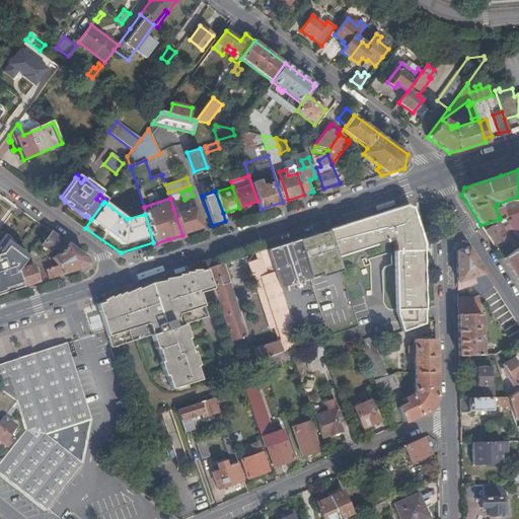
[(173,209),(182,235),(204,228),(197,207),(186,211),(184,206),(173,209)]
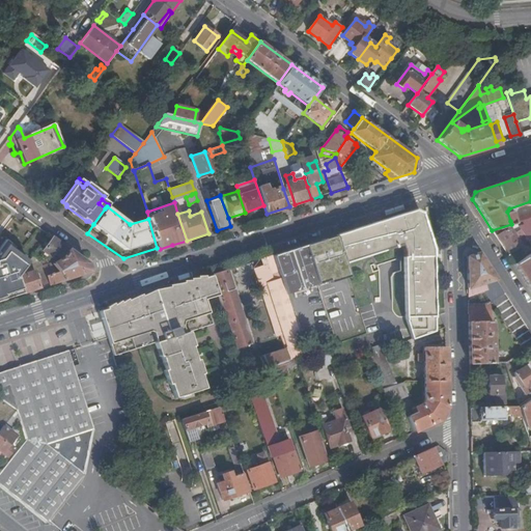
[(412,339),(434,332),(432,304),(431,249),(425,231),(419,214),(414,211),(370,225),(353,230),(334,236),(342,263),(368,255),(392,247),(393,248),(395,248),(395,247),(399,245),(400,246),(402,252),(404,318),(412,339)]
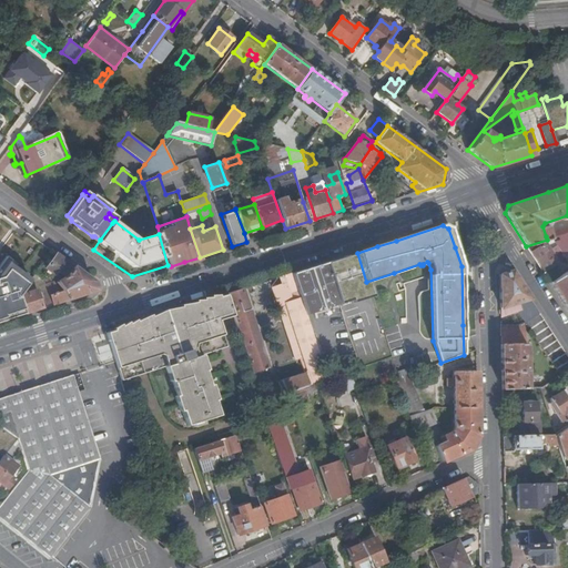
[(567,232),(550,239),(564,259),(566,262),(567,260),(567,232)]
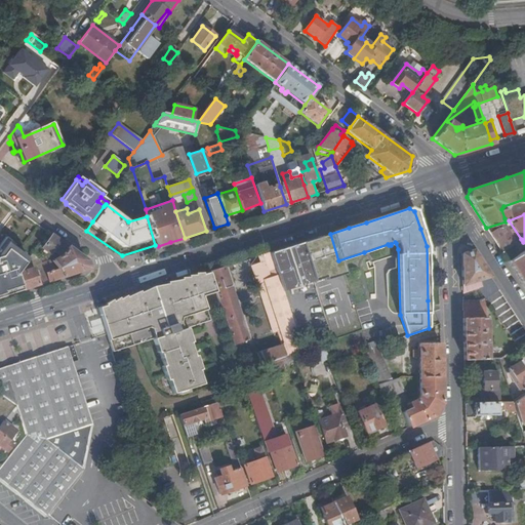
[(503,225),(490,233),(498,247),(501,251),(515,243),(503,225)]
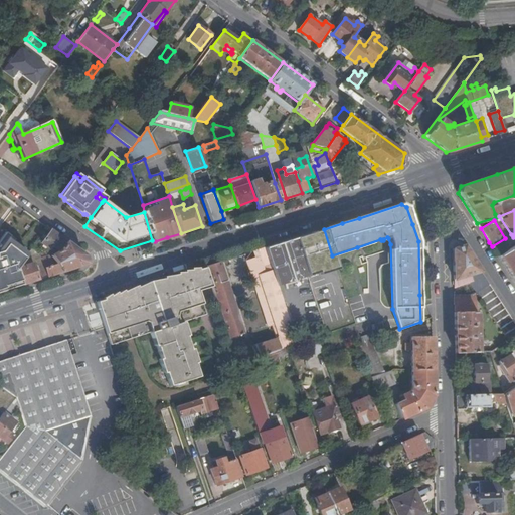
[(52,247),(62,236),(48,226),(36,241),(45,248),(48,243),(52,247)]
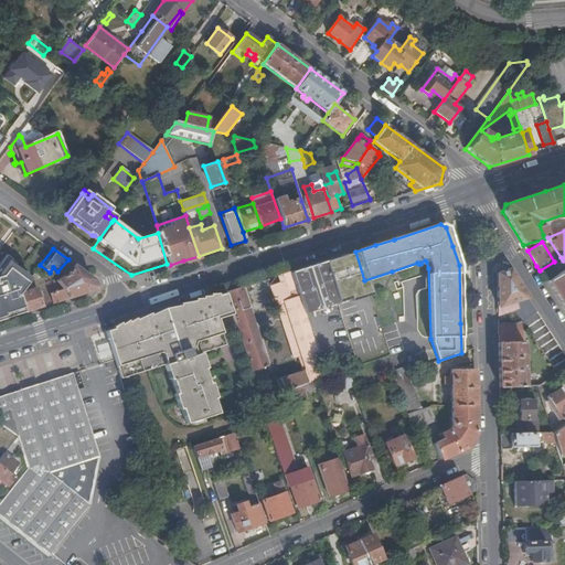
[(364,280),(355,252),(344,255),(354,286),(333,292),(337,302),(349,299),(350,301),(370,295),(364,280)]
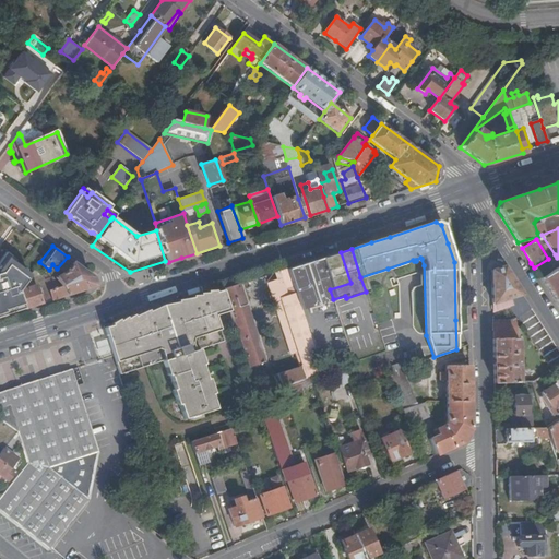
[(341,252),(321,259),(330,289),(351,283),(341,252)]
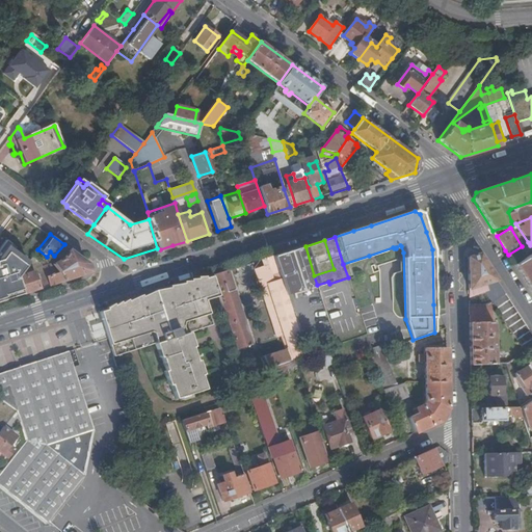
[(0,264),(15,274),(28,261),(24,258),(23,259),(16,254),(18,250),(6,242),(0,249),(0,264)]
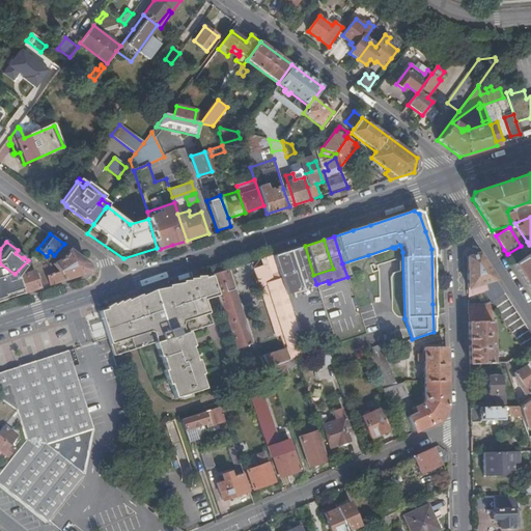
[(43,274),(47,284),(89,271),(85,259),(64,244),(54,255),(48,259),(49,261),(40,264),(43,274)]
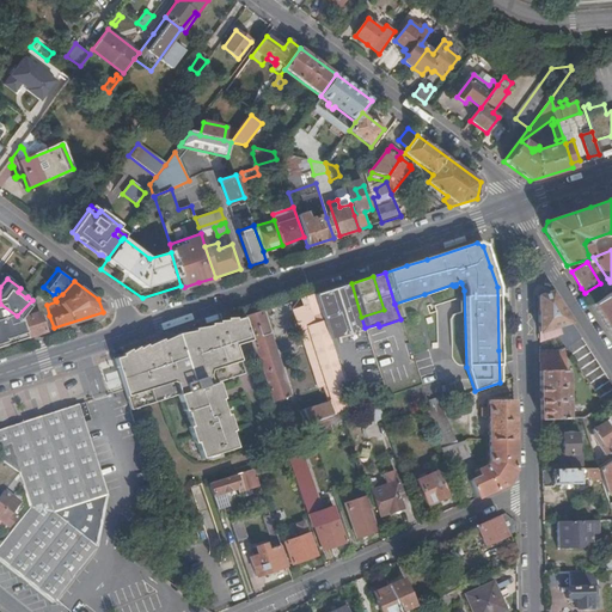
[(361,317),(352,283),(323,292),(337,338),(341,337),(342,340),(354,336),(353,332),(366,329),(365,328),(361,317)]
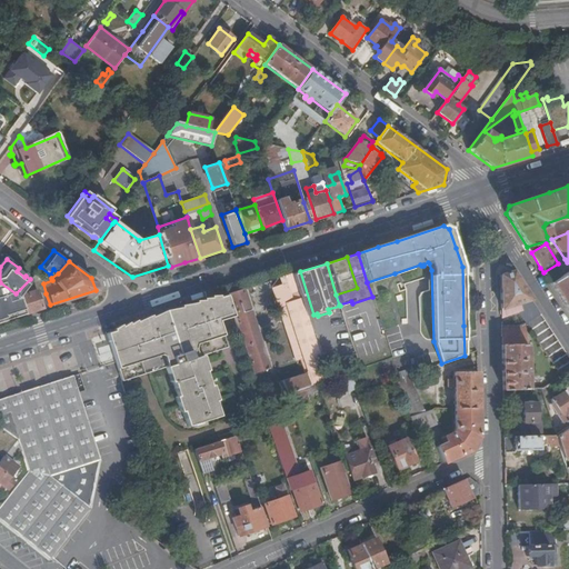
[(313,315),(300,271),(292,275),(299,296),(300,296),(301,299),(306,317),(313,315)]
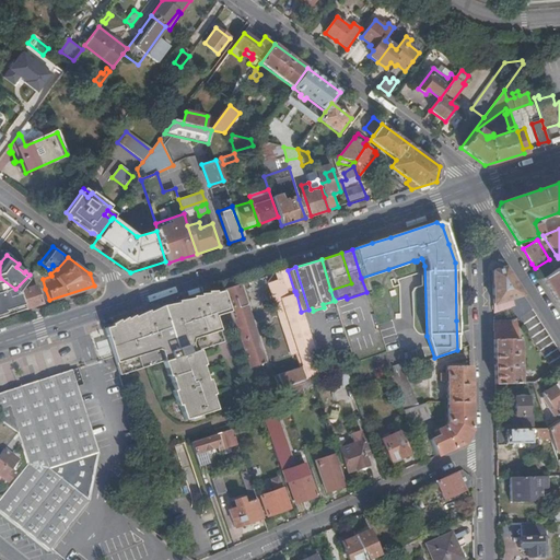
[(559,267),(543,279),(551,293),(559,305),(559,267)]
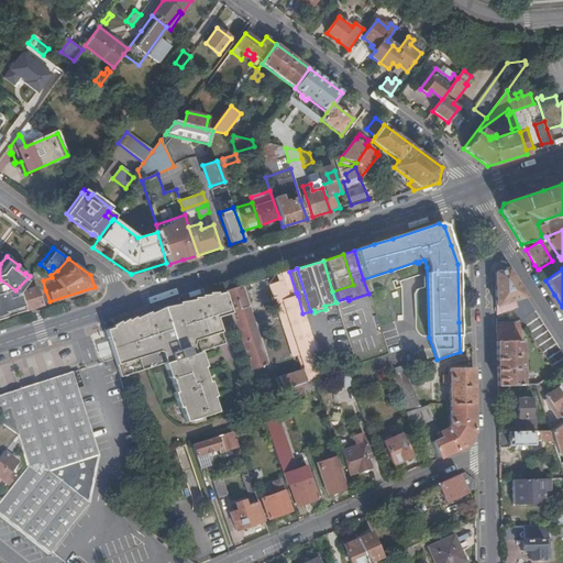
[(495,273),(496,313),(508,310),(507,306),(509,305),(508,301),(514,300),(516,304),(514,305),(512,308),(520,320),(534,311),(507,269),(495,273)]
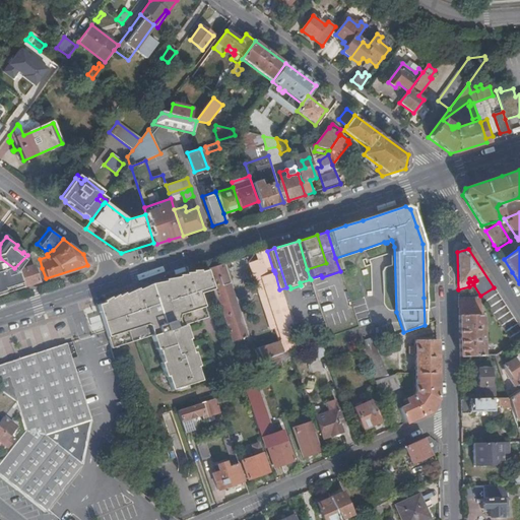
[(38,280),(46,278),(42,268),(40,259),(30,250),(27,255),(14,268),(31,262),(38,280)]
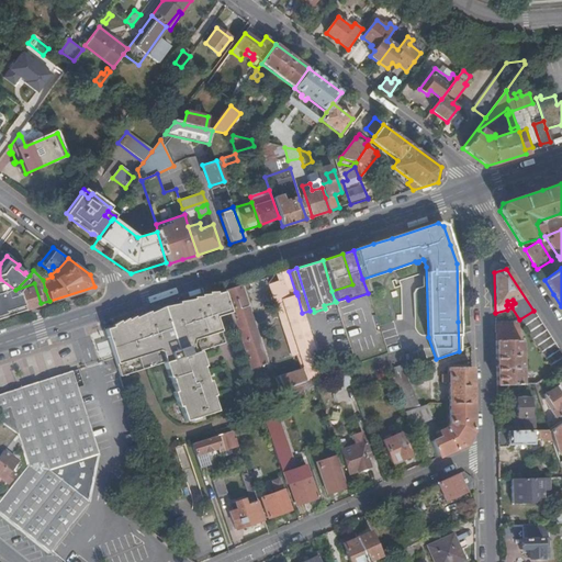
[(276,274),(278,281),(279,284),(284,283),(290,299),(298,295),(296,292),(295,292),(289,271),(276,274)]
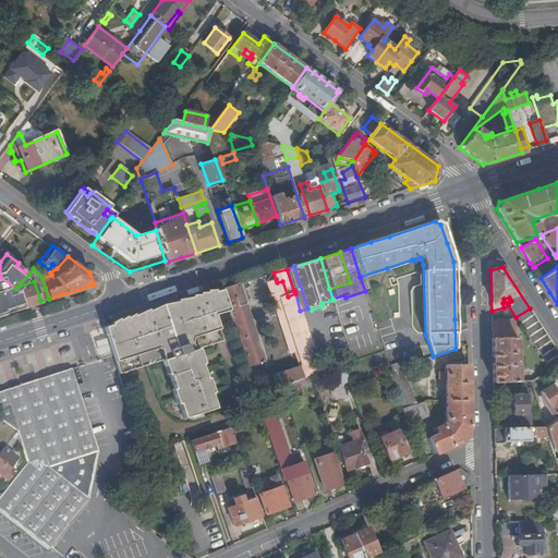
[(0,315),(22,307),(15,288),(0,277),(0,315)]
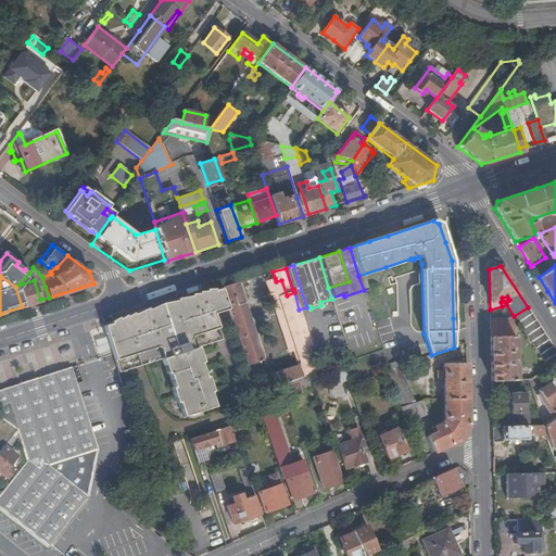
[(298,365),(301,377),(304,376),(290,332),(278,298),(287,295),(281,280),(276,281),(275,278),(266,281),(277,315),(290,357),(293,356),(297,366),(298,365)]
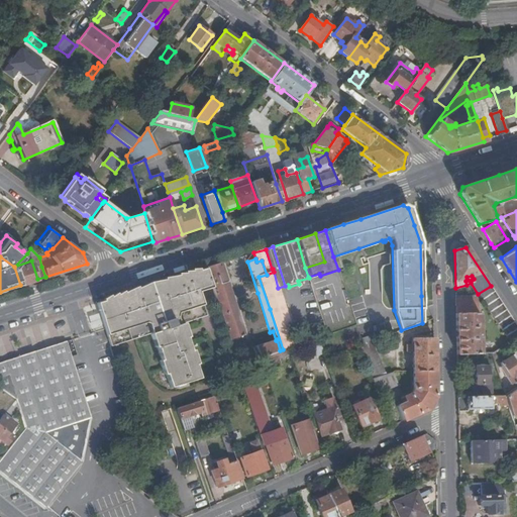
[(20,285),(38,281),(37,279),(31,261),(14,267),(20,285)]
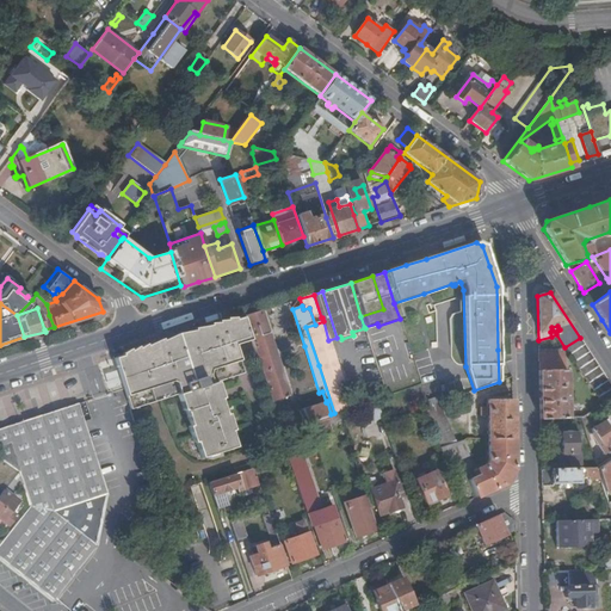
[(251,340),(271,403),(288,397),(260,312),(242,318),(251,340)]
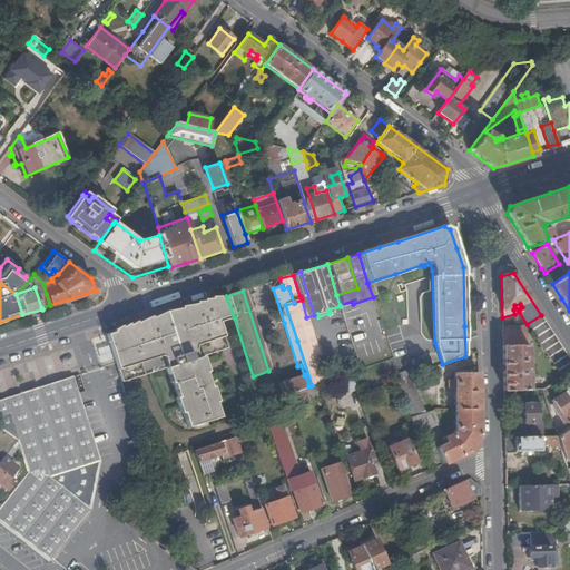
[(219,323),(234,317),(226,296),(212,301),(219,323)]
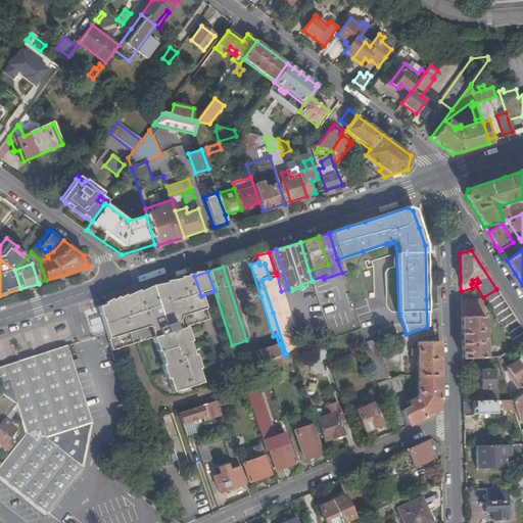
[(286,353),(288,353),(292,351),(300,349),(281,291),(277,275),(270,278),(262,280),(273,313),(286,353)]
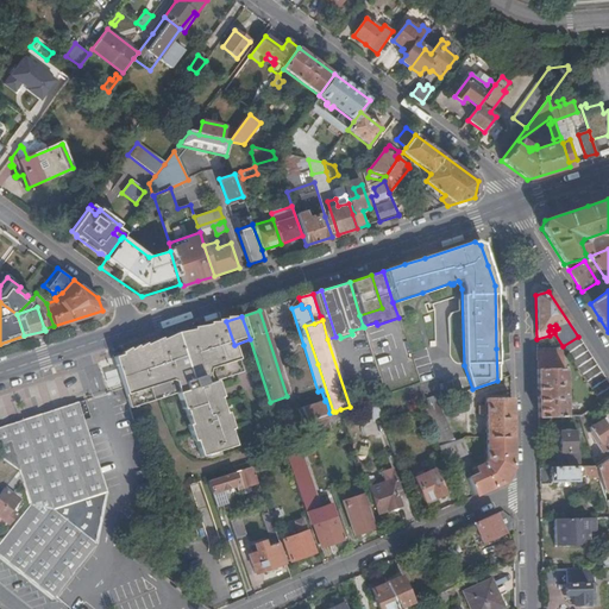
[(171,339),(114,358),(124,388),(130,408),(176,394),(179,401),(183,400),(186,409),(184,409),(189,425),(187,426),(192,440),(194,439),(199,457),(206,454),(218,451),(234,445),(230,428),(231,427),(227,413),(225,414),(220,399),(221,397),(217,381),(243,372),(234,345),(226,321),(171,339)]
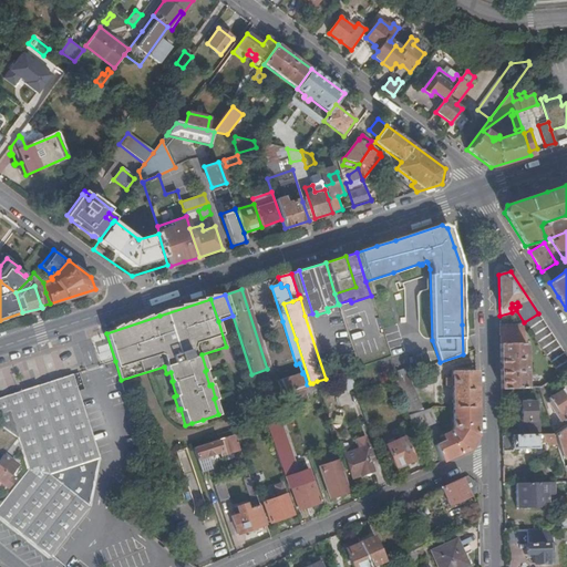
[(538,313),(524,322),(542,349),(555,339),(538,313)]
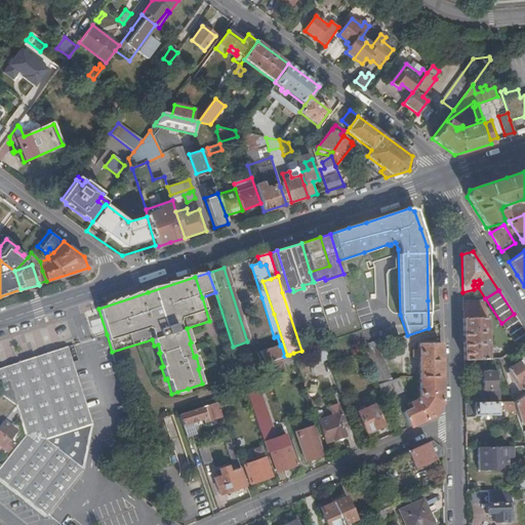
[(462,301),(462,319),(484,318),(483,299),(481,300),(462,301)]
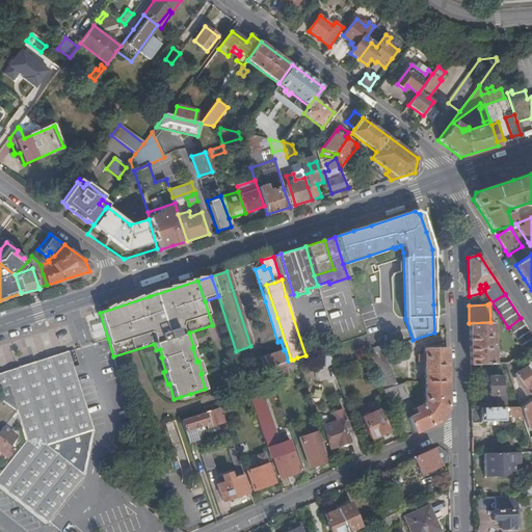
[(521,318),(508,327),(514,338),(524,352),(531,346),(531,335),(529,331),(521,318)]
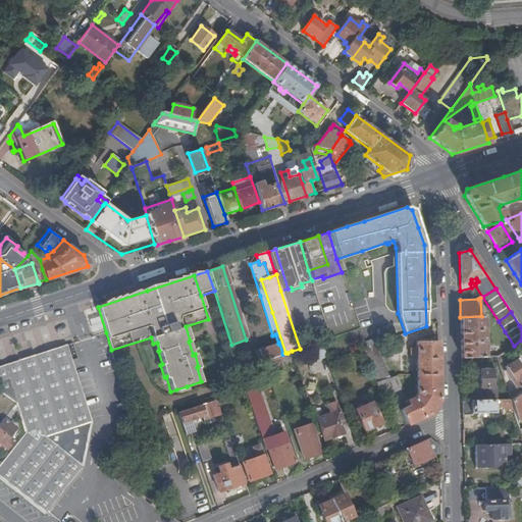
[(481,316),(460,317),(461,331),(461,358),(483,357),(483,335),(482,316),(481,316)]
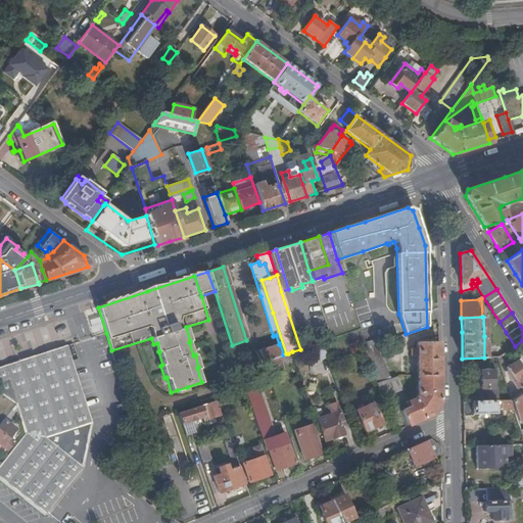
[(398,337),(388,340),(391,349),(400,345),(398,337)]
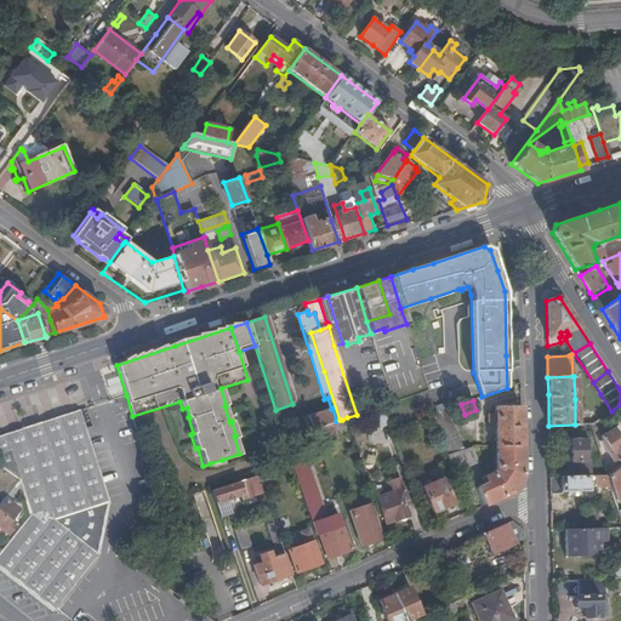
[(372,431),(389,426),(382,406),(366,411),(372,431)]
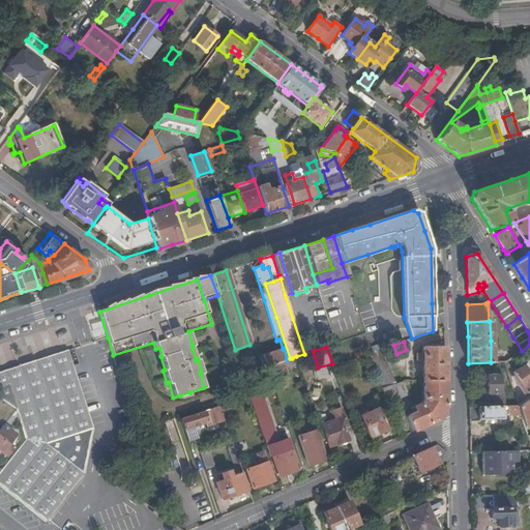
[(430,381),(445,380),(445,347),(423,348),(423,354),(416,355),(417,362),(423,362),(423,381),(430,381)]
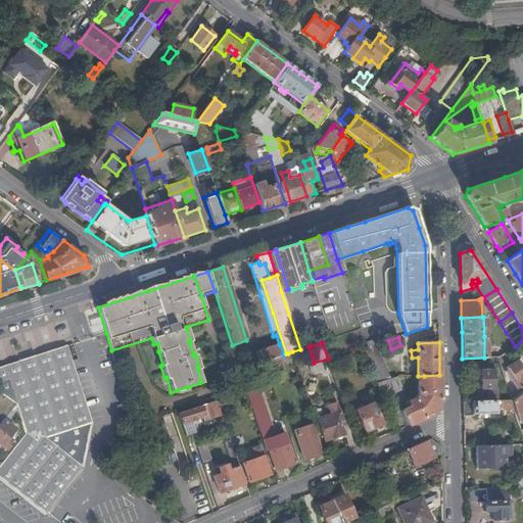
[(263,362),(283,354),(280,343),(279,344),(258,350),(263,362)]
